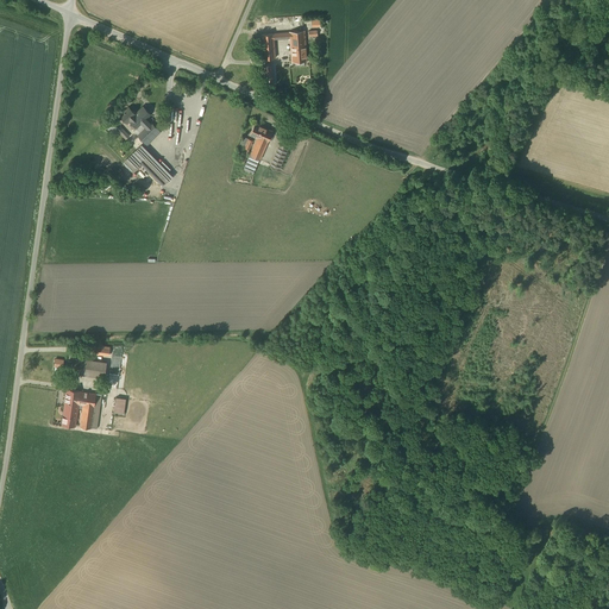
[(292,46),(305,45),(303,31),(262,35),(263,58),(275,58),(274,39),(290,38),(292,46)]
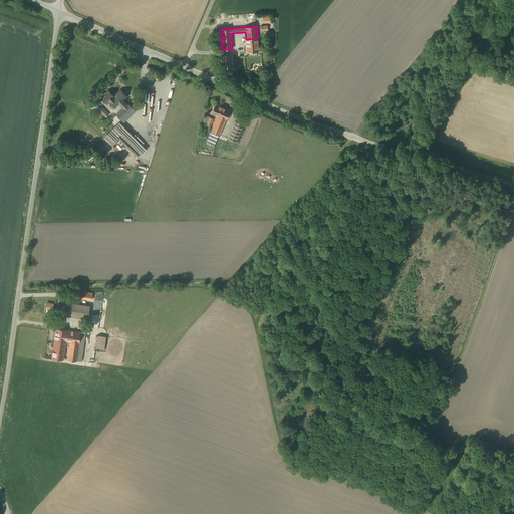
[(258,50),(257,38),(246,39),(246,51),(258,50)]
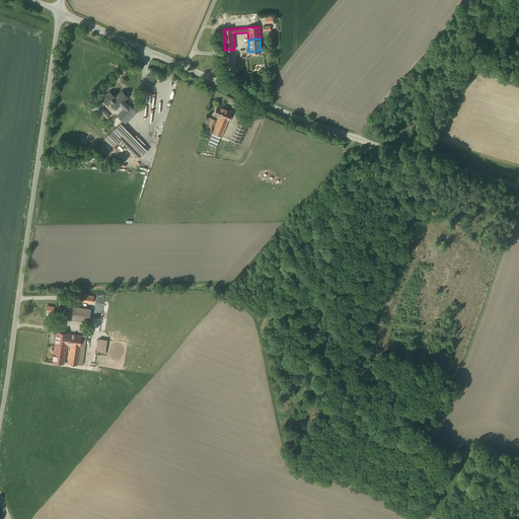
[(118,116),(128,105),(124,101),(128,97),(122,91),(117,96),(115,95),(115,96),(113,94),(113,95),(109,92),(102,98),(108,105),(110,103),(117,109),(114,112),(118,116)]
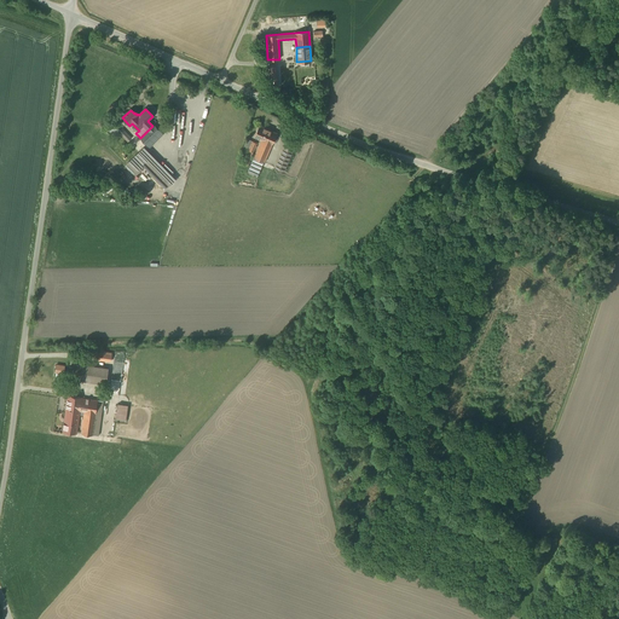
[(105,127),(114,136),(120,131),(110,121),(105,127)]
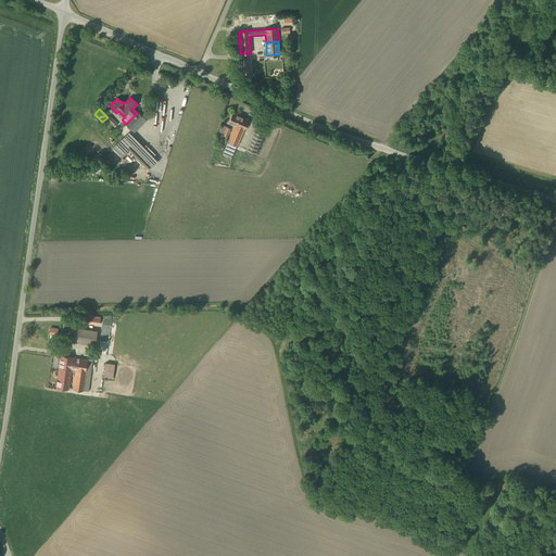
[(138,112),(137,113),(126,124),(131,129),(138,124),(141,126),(147,121),(138,112)]
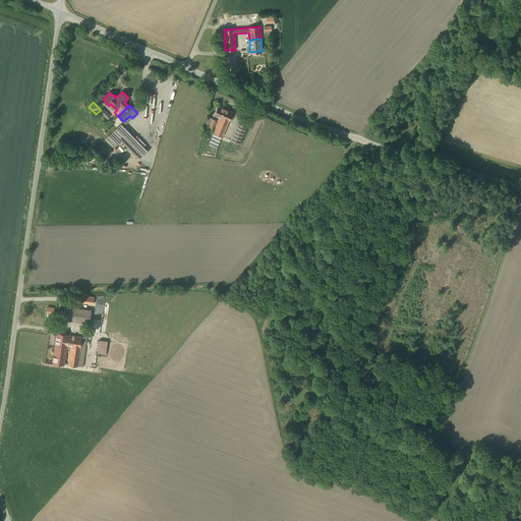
[(221,118),(228,122),(233,112),(218,106),(214,115),(221,118)]
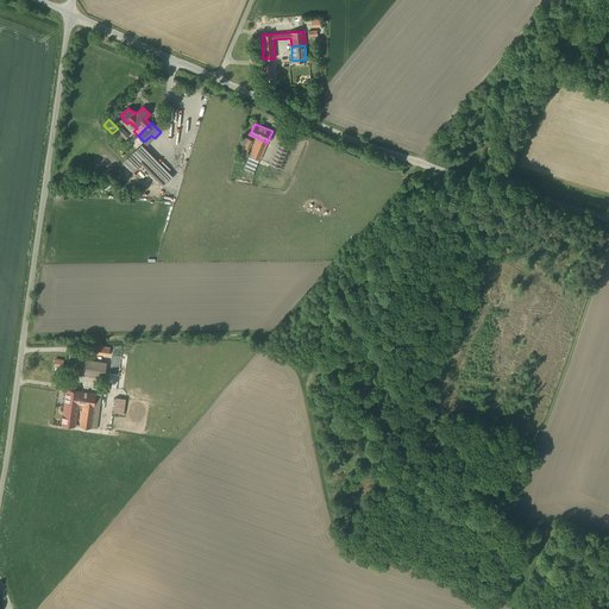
[(118,129),(112,133),(117,138),(120,135),(126,139),(130,136),(120,126),(118,129)]
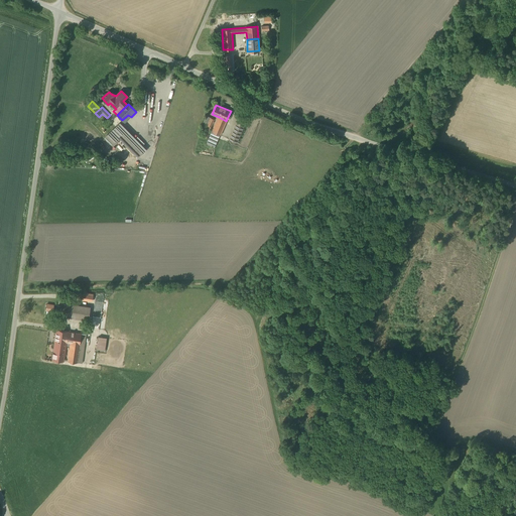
[(229,139),(237,142),(247,119),(240,115),(229,139)]
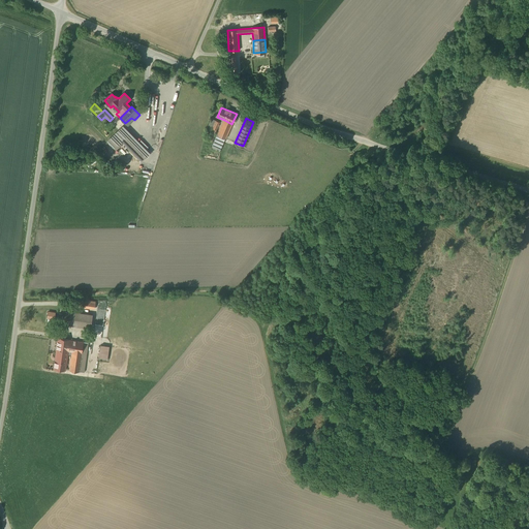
[(225,138),(231,124),(224,120),(223,124),(222,123),(217,134),(225,138)]
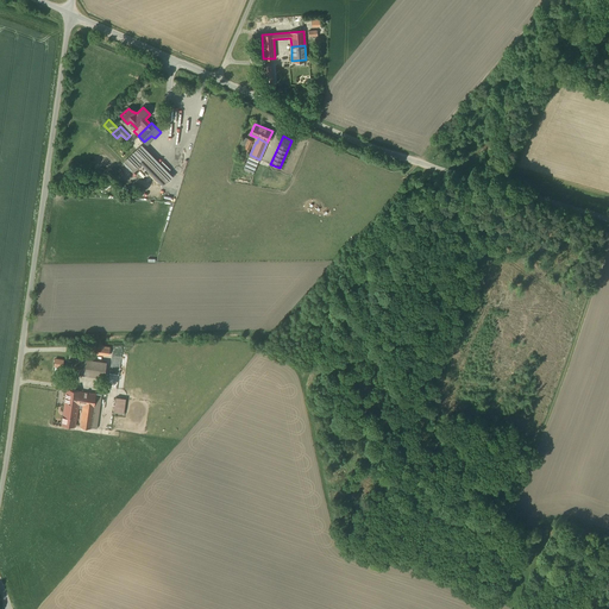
[(252,140),(249,139),(239,162),(243,163),(252,140)]
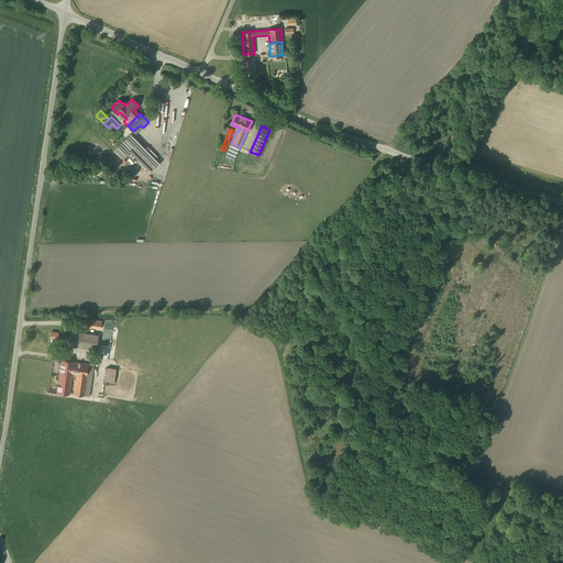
[(131,134),(122,143),(130,150),(136,143),(138,142),(131,134)]
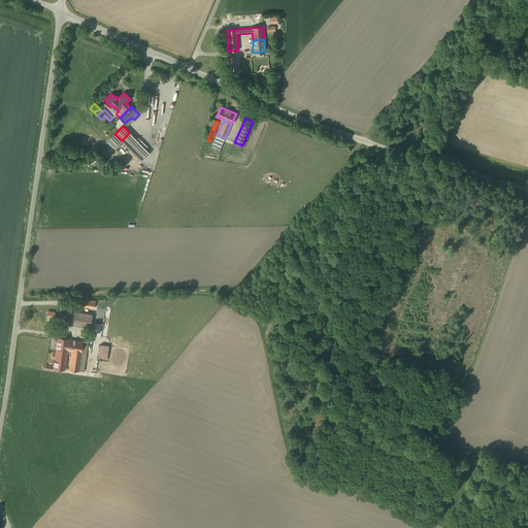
[(128,134),(122,140),(138,157),(145,150),(129,133),(128,134)]
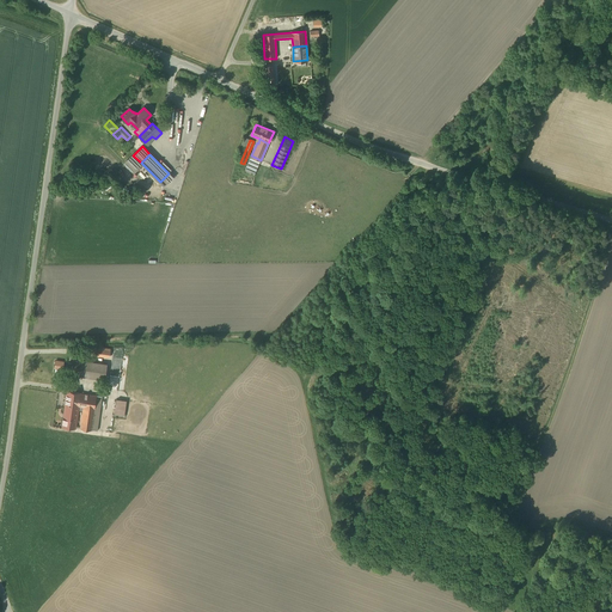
[(141,163),(133,155),(124,163),(133,171),(141,163)]
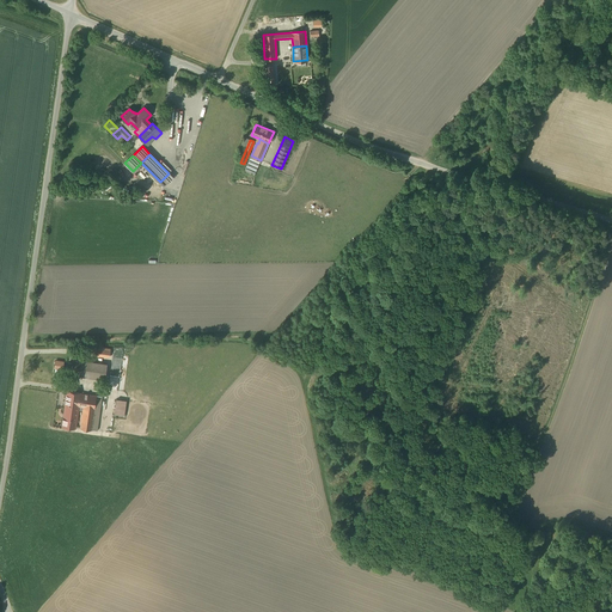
[(169,173),(160,182),(164,187),(173,178),(169,173)]
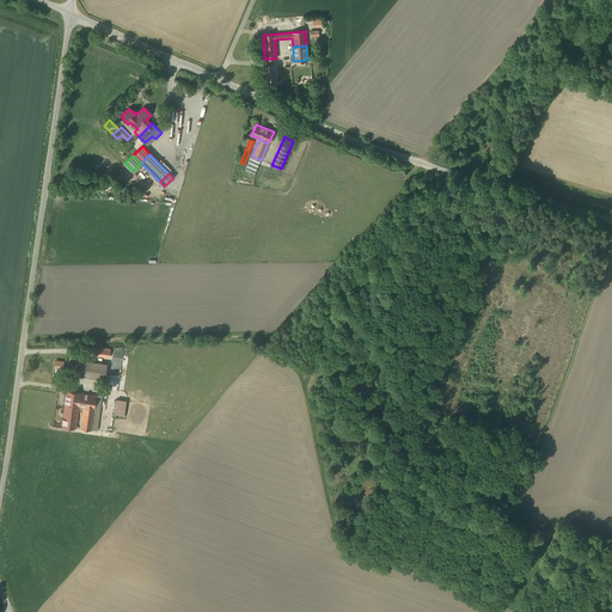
[(122,369),(123,347),(114,347),(112,368),(122,369)]
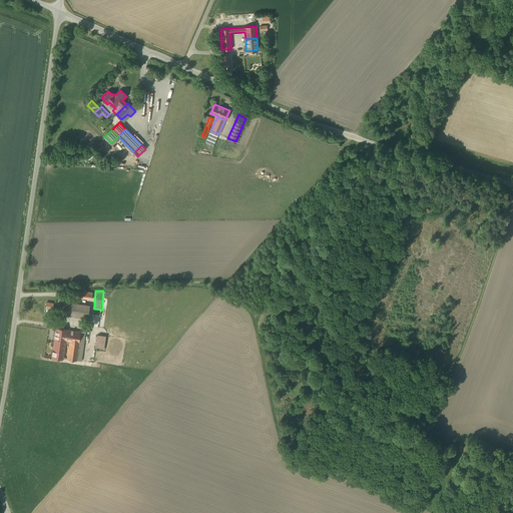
[(79,292),(78,298),(91,300),(92,293),(86,292),(86,293),(79,292)]
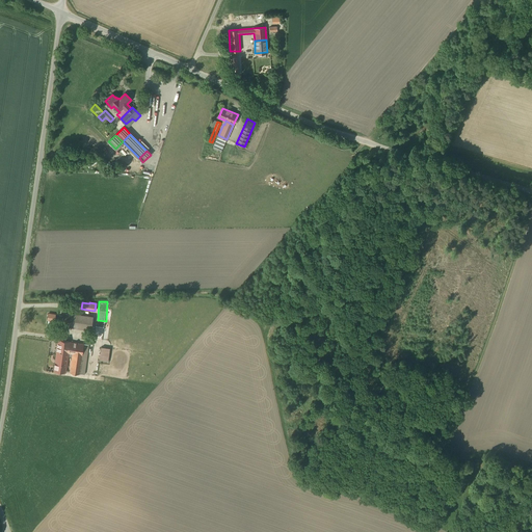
[(94,316),(62,312),(61,326),(92,330),(94,316)]
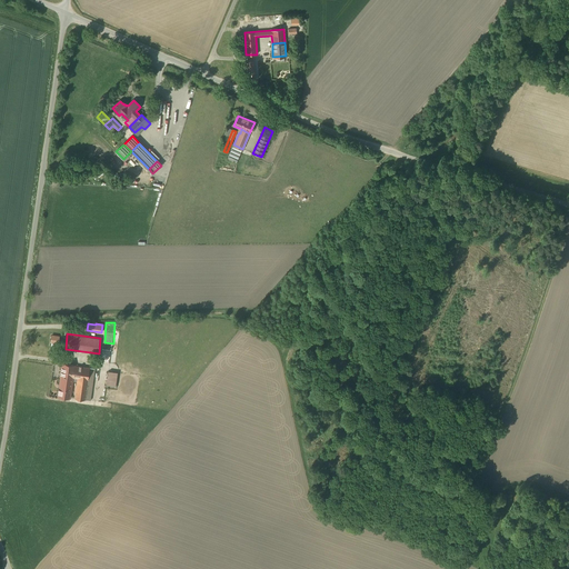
[(60,336),(49,335),(48,345),(59,347),(60,336)]
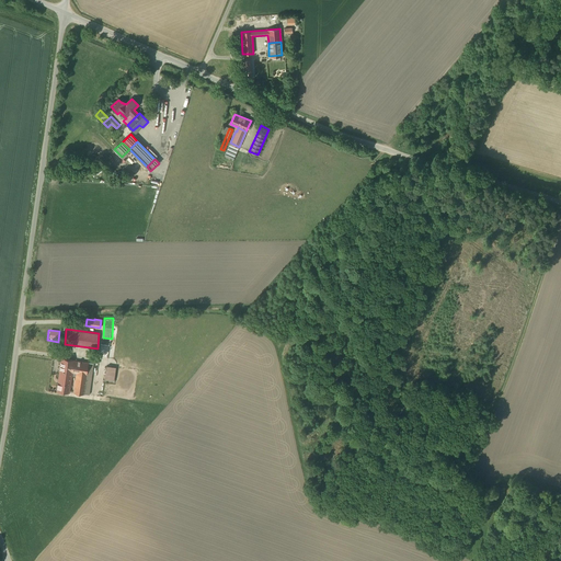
[(71,373),(73,373),(72,376),(76,377),(73,393),(89,396),(94,364),(61,358),(59,371),(60,371),(71,373)]
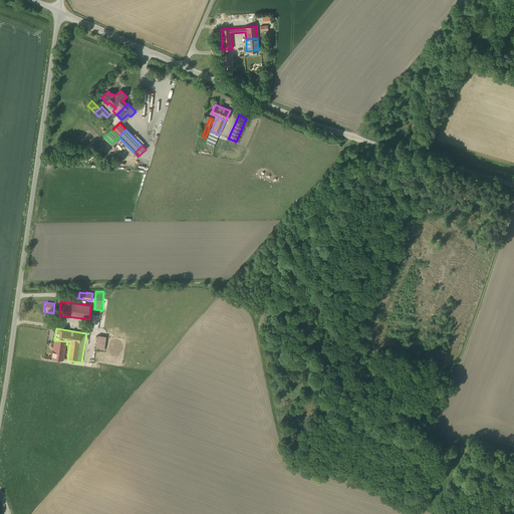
[(107,336),(98,335),(96,349),(105,350),(107,336)]
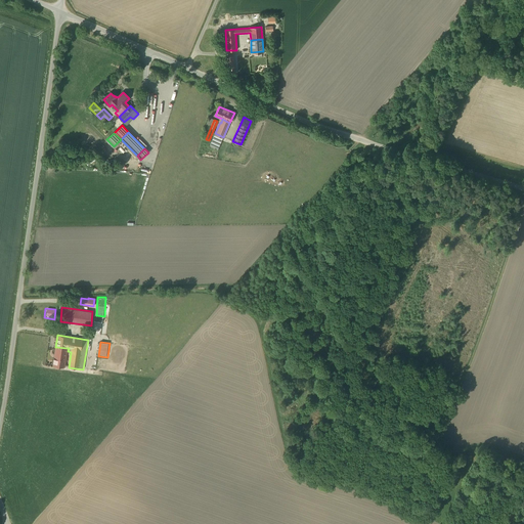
[(67,348),(56,347),(53,365),(64,366),(67,348)]
